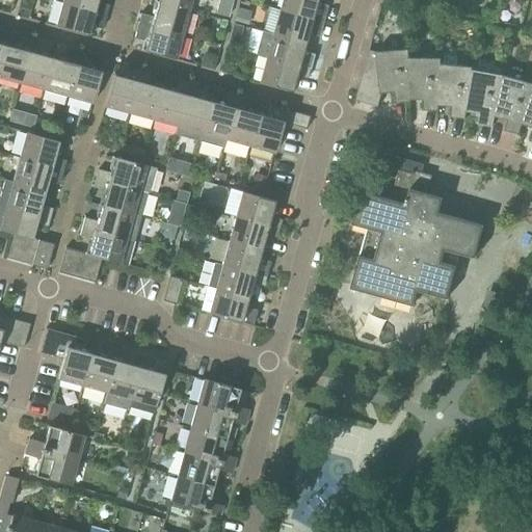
[(28,0),(22,0),(19,15),(26,17),(31,1),(28,0)]
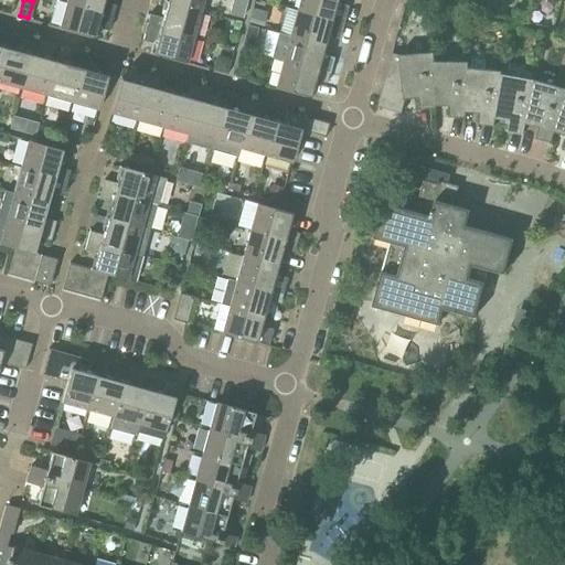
[(66,0),(67,1),(114,14),(116,4),(104,1),(103,0),(66,0)]
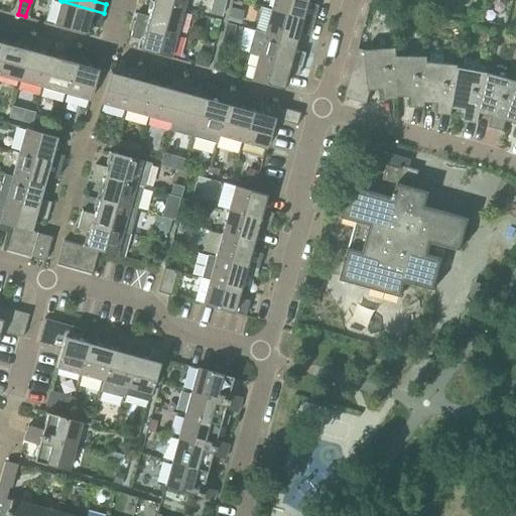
[(152,0),(152,1),(183,9),(185,0),(152,0)]
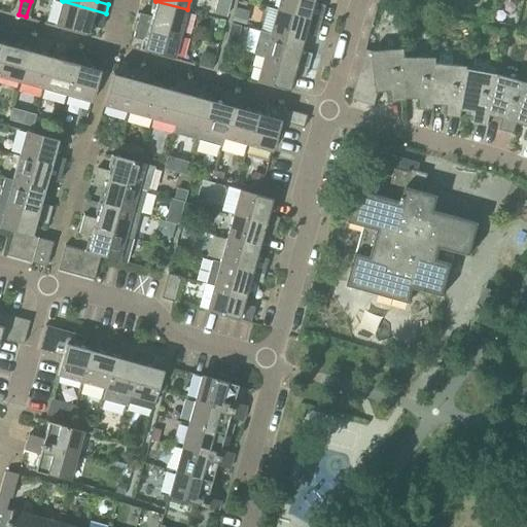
[(217,0),(217,1),(214,13),(226,18),(232,0),(217,0)]
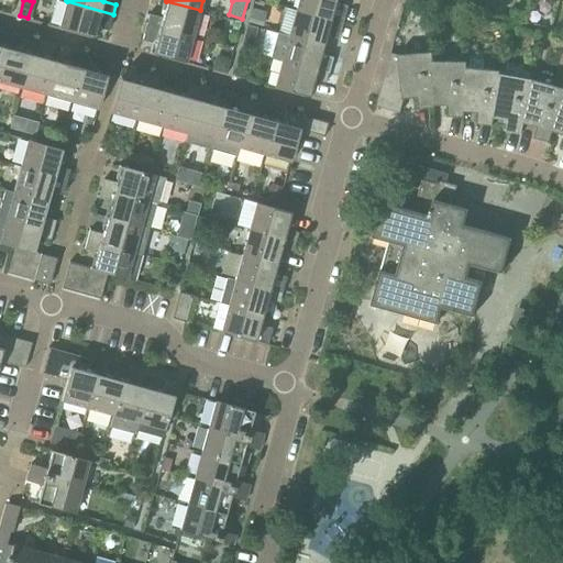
[(298,0),(296,9),(343,22),(346,7),(334,3),(334,0),(298,0)]
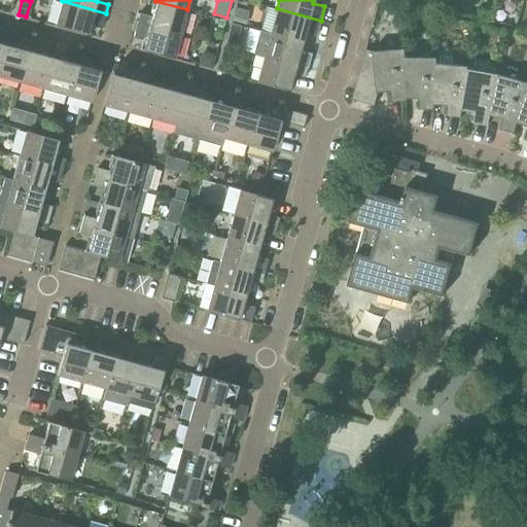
[(106,13),(63,1),(56,26),(88,34),(90,25),(102,28),(106,13)]
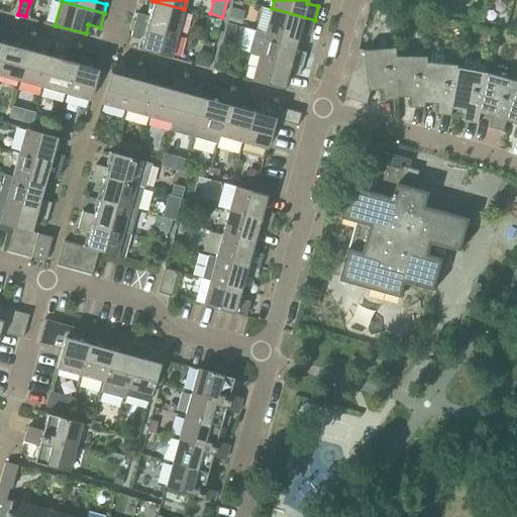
[(137,12),(134,21),(178,33),(184,9),(152,1),(148,15),(137,12)]
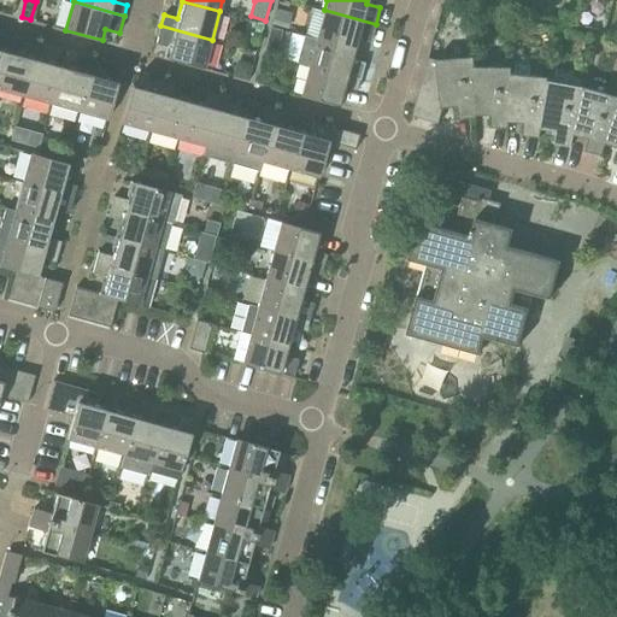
[(276,10),(272,24),(288,28),(292,13),(276,10)]
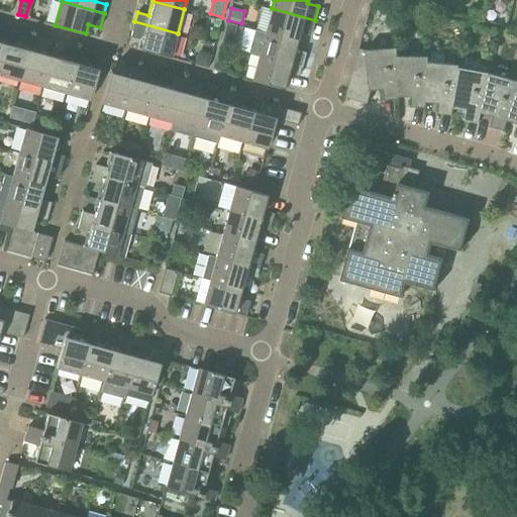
[(315,20),(272,8),(266,32),(297,40),(299,31),(311,35),(315,20)]
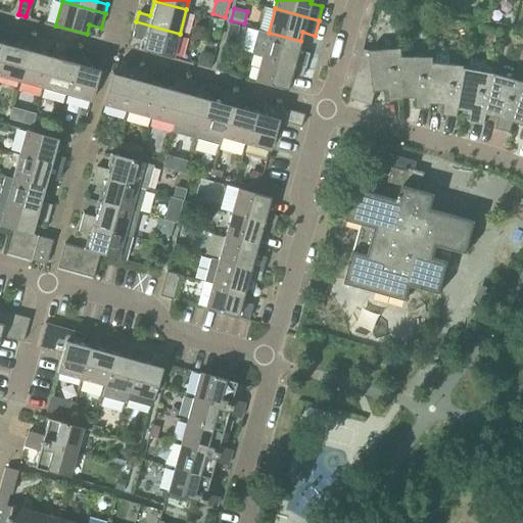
[(180,34),(136,21),(132,37),(144,40),(141,49),(173,57),(180,34)]
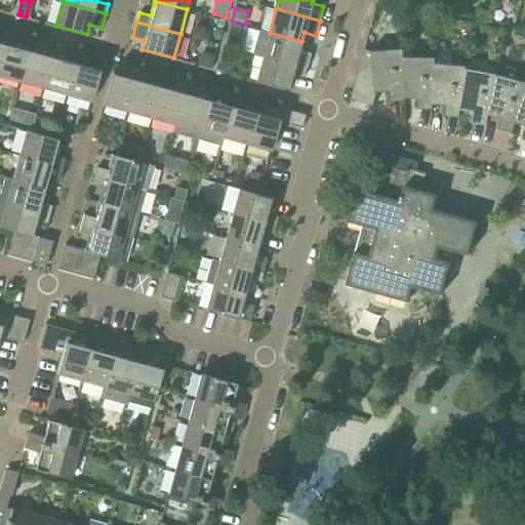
[(226,42),(235,44),(240,26),(231,24),(226,42)]
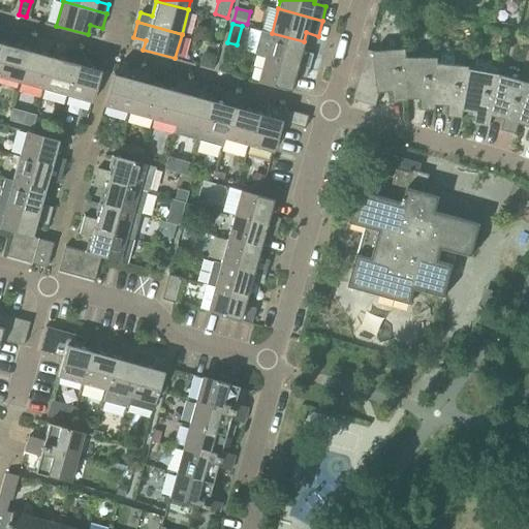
[(313,54),(301,51),(304,41),(272,33),(260,30),(254,54),(266,57),(309,68),(313,54)]
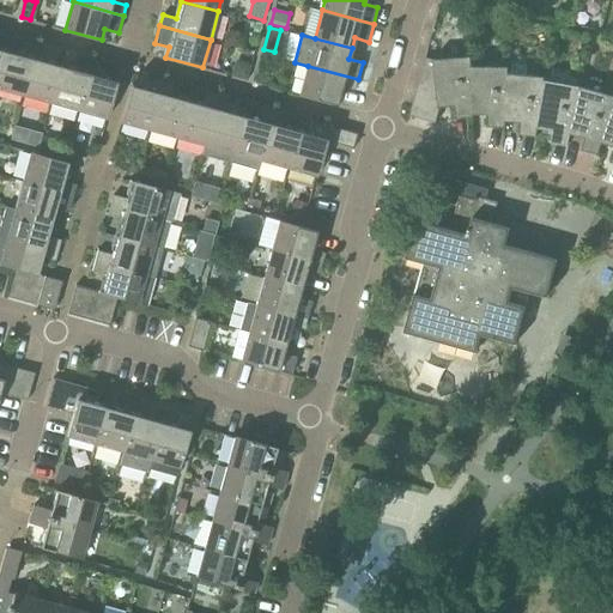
[(0,70),(0,89),(23,95),(37,44),(26,42),(23,55),(5,50),(0,70)]
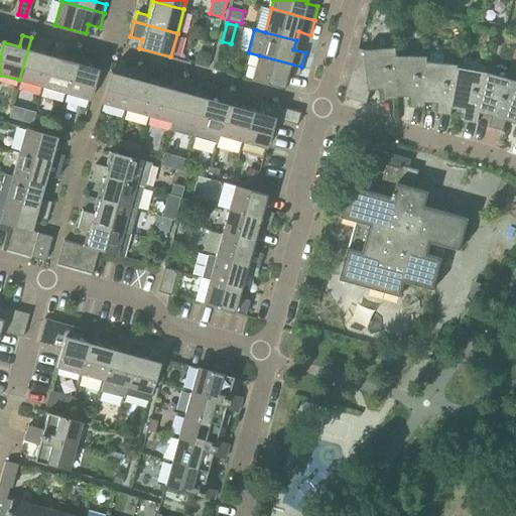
[(19,80),(42,87),(50,55),(36,51),(39,39),(31,37),(19,80)]
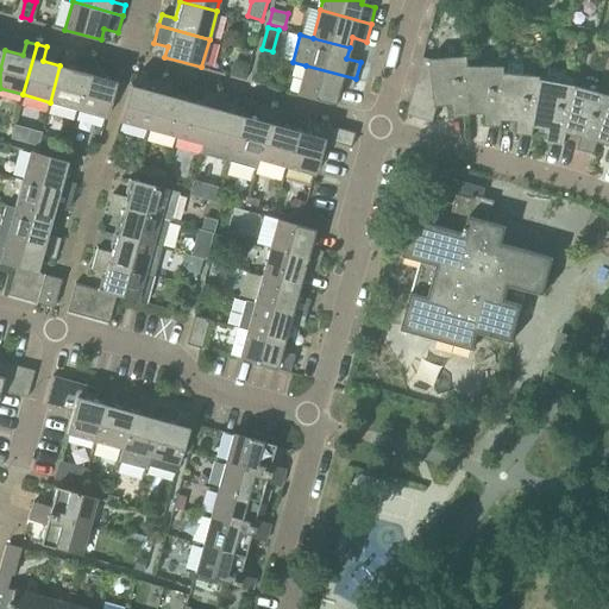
[(471,114),(471,112),(471,107),(470,107),(469,66),(469,58),(469,55),(468,55),(468,48),(462,49),(462,56),(432,58),(424,56),(408,114),(434,121),(438,106),(453,105),(454,117),(471,114)]
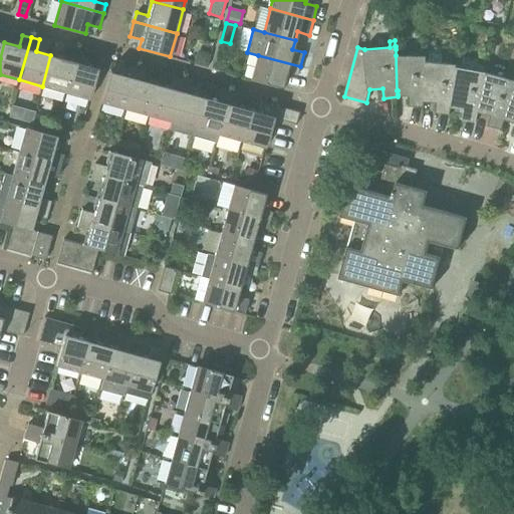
[(42,86),(65,92),(77,50),(62,46),(59,57),(50,55),(42,86)]
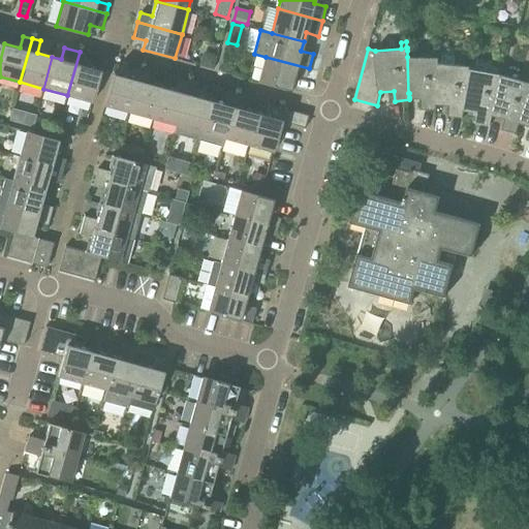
[(437,109),(437,103),(437,99),(438,62),(439,62),(439,57),(411,57),(411,51),(407,51),(407,57),(408,93),(409,93),(409,97),(423,98),(423,109),(437,109)]
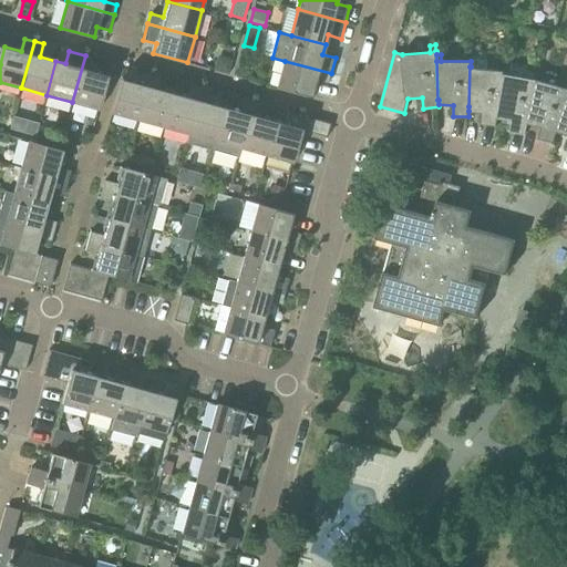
[(85,55),(72,102),(99,110),(109,75),(91,71),(94,58),(85,55)]
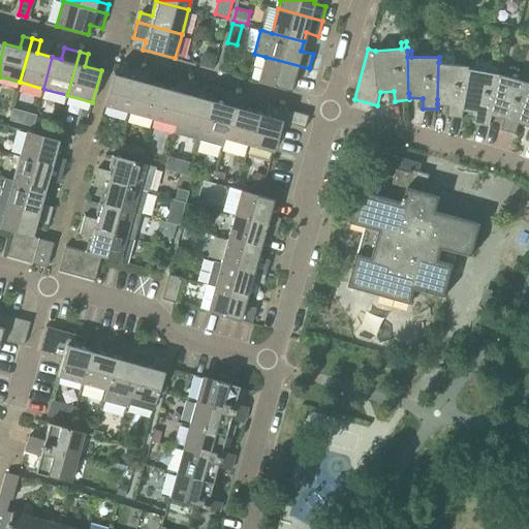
[(214,69),(217,57),(205,53),(200,65),(214,69)]
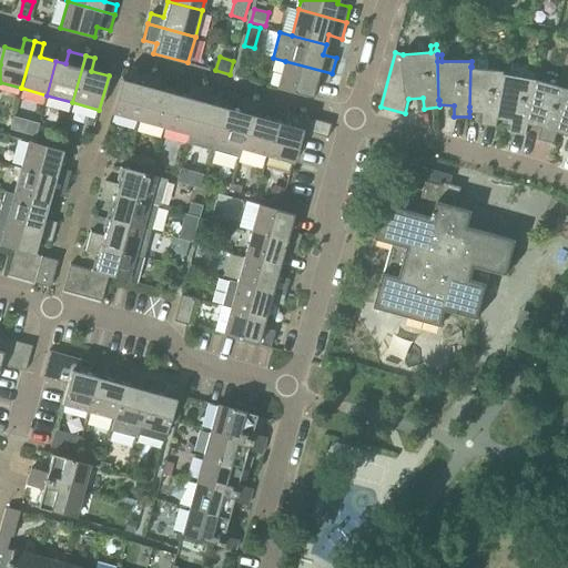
[(332,73),(285,61),(277,88),(312,97),(316,80),(328,83),(332,73)]
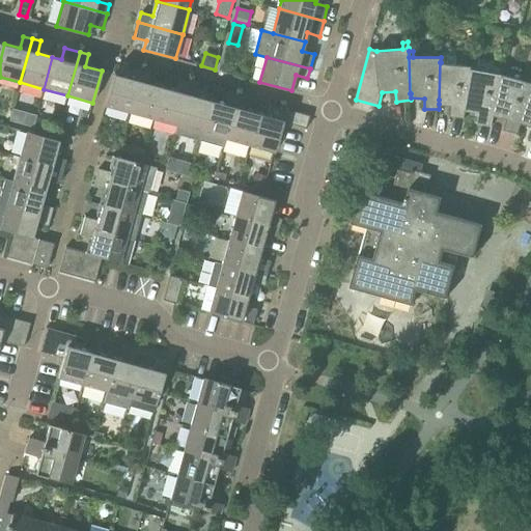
[(466,117),(467,110),(468,105),(467,105),(472,68),(473,68),(473,65),(472,65),(473,59),(468,59),(468,65),(441,62),(440,62),(439,100),(439,104),(452,106),(451,116),(466,117)]
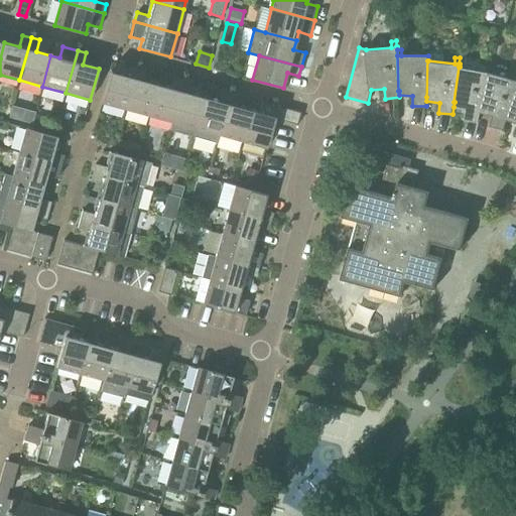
[(479,122),(481,112),(482,108),(481,107),(489,73),(464,68),(465,58),(460,57),(459,63),(460,63),(460,67),(459,67),(454,102),(455,102),(454,107),(467,109),(465,119),(479,122)]
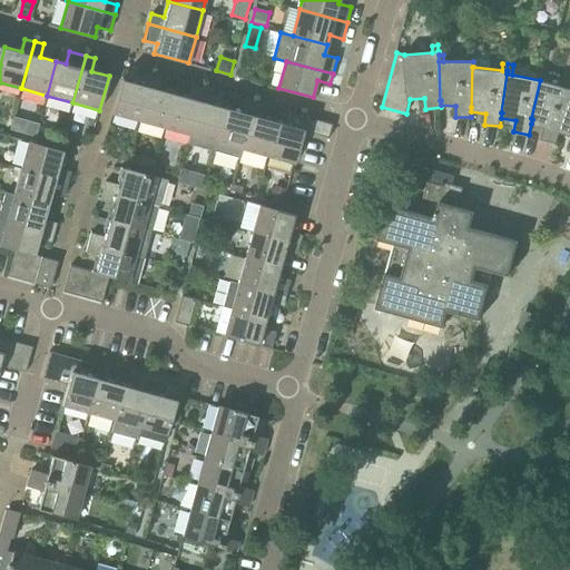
[(112,114),(139,121),(151,74),(143,71),(138,84),(121,79),(112,114)]
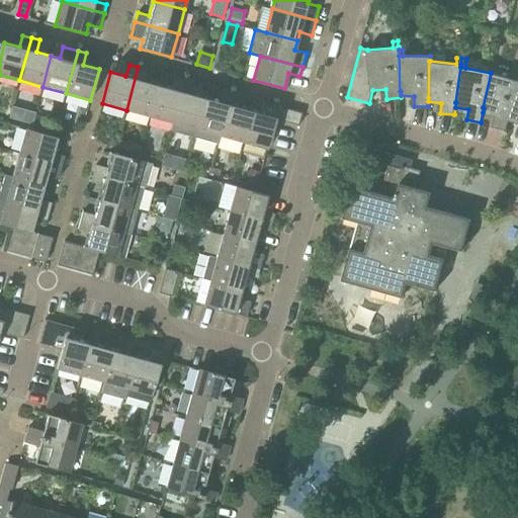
[(126,110),(150,116),(158,85),(144,81),(147,70),(138,67),(126,110)]
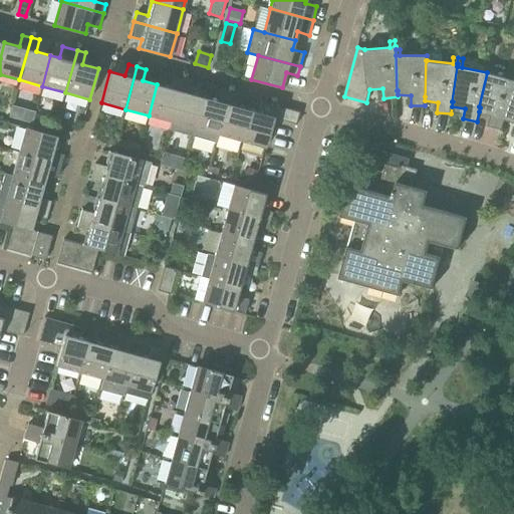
[(503,129),(506,118),(507,114),(506,114),(513,89),(513,74),(513,79),(487,72),(479,106),(480,107),(479,111),(492,114),(489,124),(503,129)]
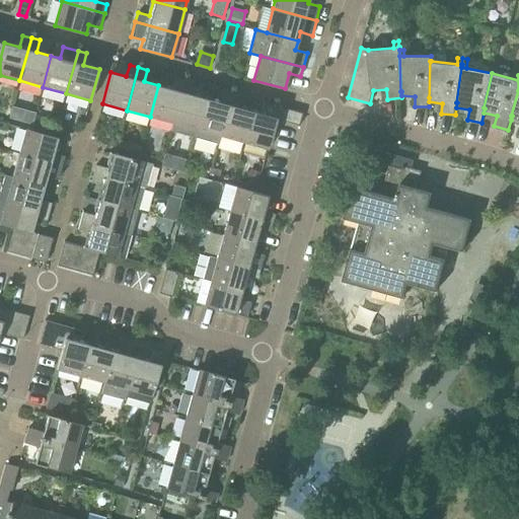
[(170,131),(171,131),(186,80),(176,77),(173,89),(158,85),(150,117),(172,123),(170,131)]
